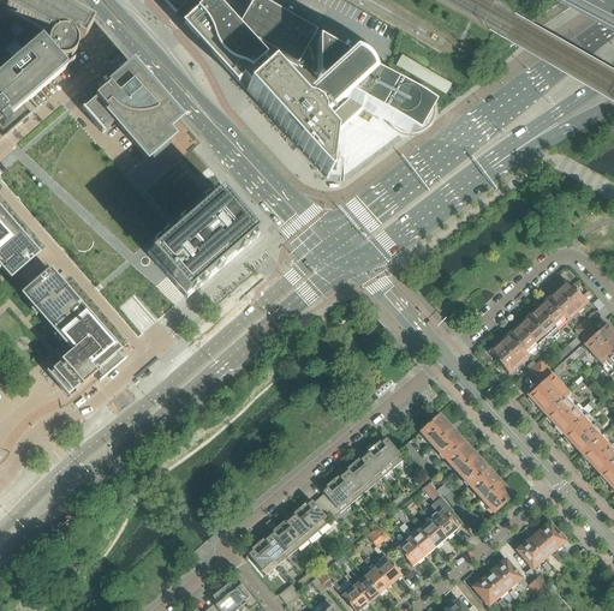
[(0,0),(0,162),(125,54),(119,47),(105,59),(101,55),(84,36),(95,19),(61,0),(0,0)]
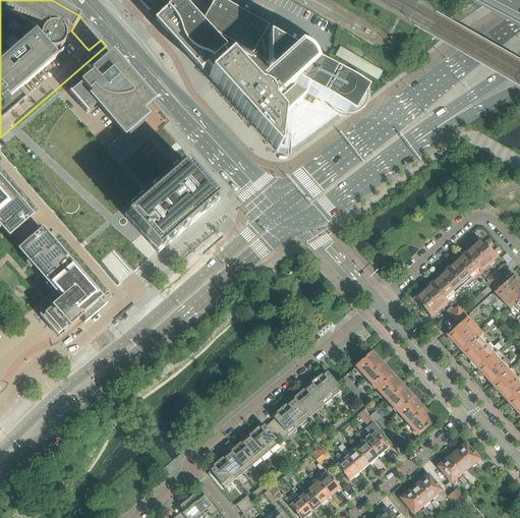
[(225,1),(223,0),(141,0),(150,8),(159,0),(165,0),(166,1),(170,6),(158,17),(180,42),(225,1)]
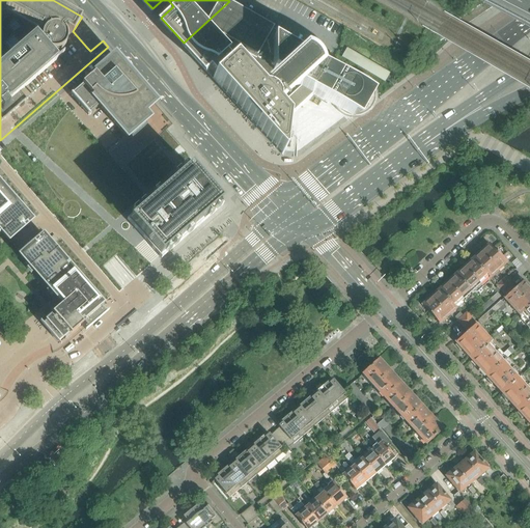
[(373,79),(370,76),(367,74),(363,72),(359,71),(355,71),(351,71),(332,60),(229,1),(184,43),(284,154),(288,116),(288,115),(294,110),(300,105),(313,92),(327,100),(332,91),(333,93),(333,98),(334,102),(336,106),(338,108),(339,109),(342,112),(346,114),(351,115),(355,116),(358,116),(363,114),(367,112),(370,110),(373,107),(375,103),(378,99),(378,95),(378,93),(378,90),(378,87),(375,83),(373,79)]
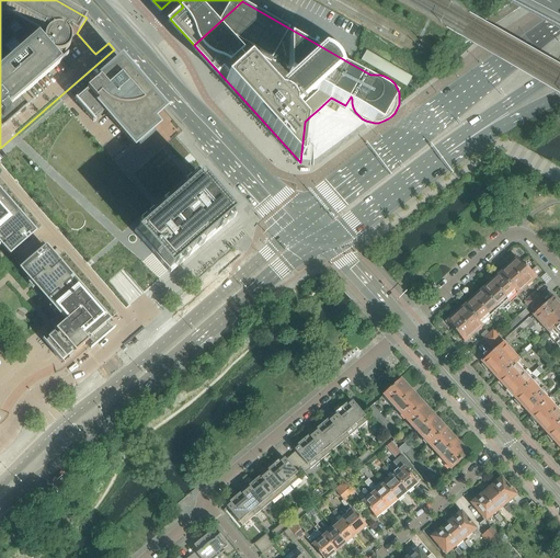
[(363,57),(362,58),(408,86),(409,82),(412,78),(413,75),(367,48),(363,57)]
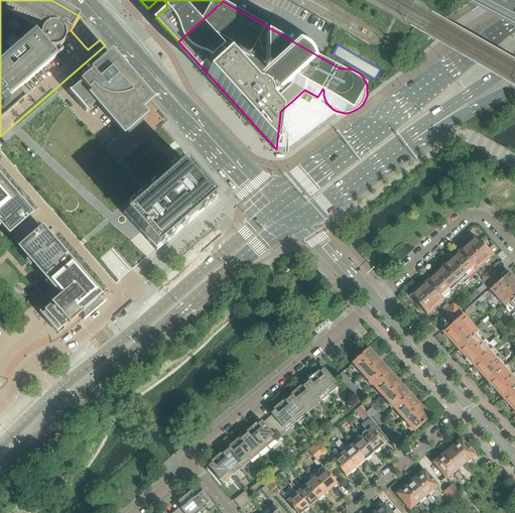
[(81,82),(70,91),(87,110),(98,101),(124,131),(145,114),(140,108),(151,99),(112,53),(92,71),(80,81),(81,82)]
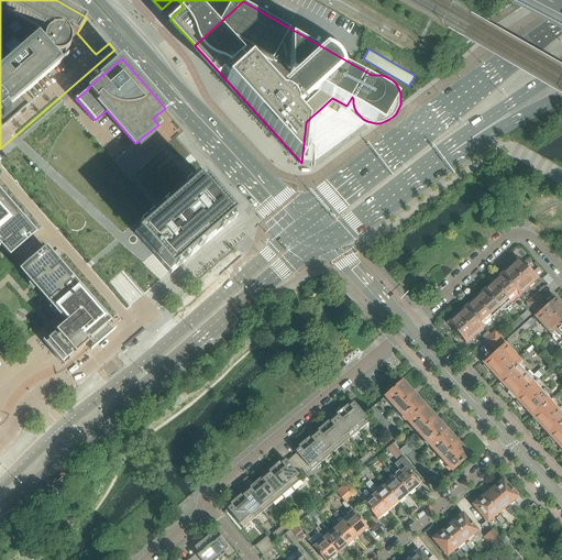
[(64,100),(2,154),(106,273),(111,268),(118,264),(123,270),(125,268),(151,246),(172,272),(238,215),(201,173),(199,169),(191,161),(187,156),(173,140),(163,147),(134,173),(130,176),(76,114),(65,101),(64,100)]
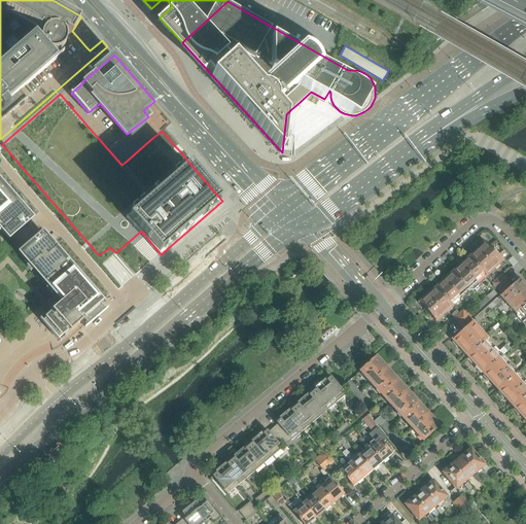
[(166,127),(161,132),(173,147),(179,142),(166,127)]
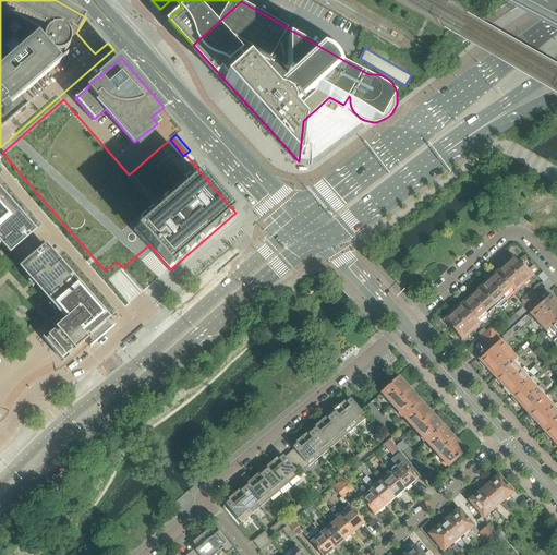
[(33,231),(0,193),(0,238),(10,250),(11,249),(23,239),(33,231)]
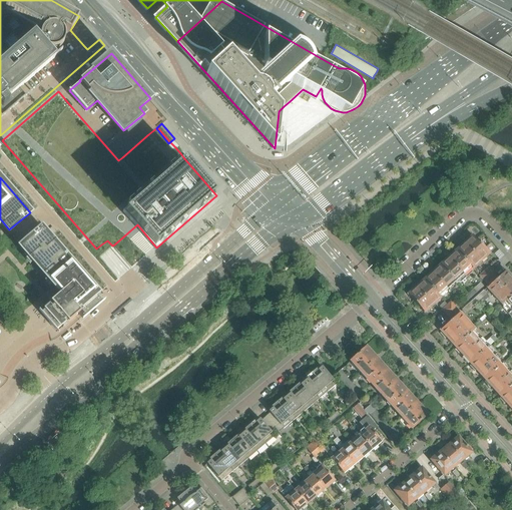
[(0,381),(1,382),(8,376),(4,370),(6,365),(9,360),(13,355),(18,350),(22,347),(29,341),(34,338),(38,336),(42,334),(47,332),(52,338),(59,331),(39,309),(40,308),(42,311),(47,307),(45,305),(54,298),(62,291),(52,280),(22,244),(23,243),(17,236),(10,228),(9,229),(0,218),(0,381)]
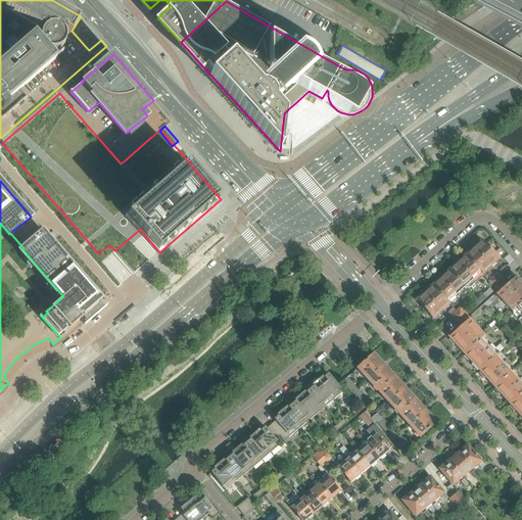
[(24,248),(22,249),(53,285),(63,296),(55,303),(46,311),(48,313),(43,317),(41,314),(40,315),(60,337),(61,337),(58,334),(63,330),(64,332),(73,325),(83,316),(87,321),(85,323),(85,324),(108,303),(107,303),(105,305),(101,300),(102,299),(98,294),(75,268),(51,240),(43,231),(35,238),(34,238),(34,239),(24,248)]
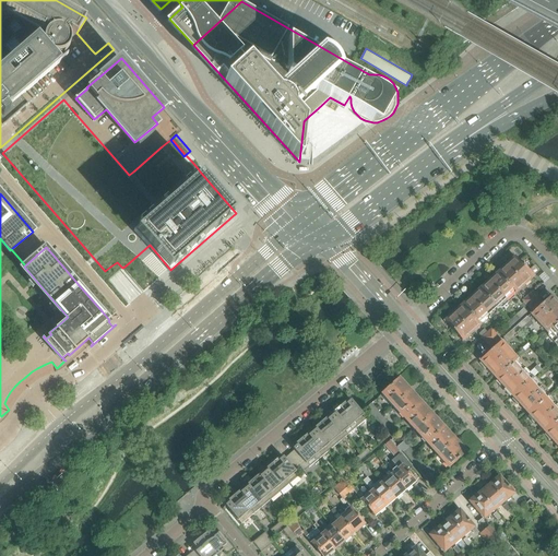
[(534,274),(520,258),(517,255),(507,263),(506,262),(500,268),(501,268),(498,271),(517,291),(534,274)]
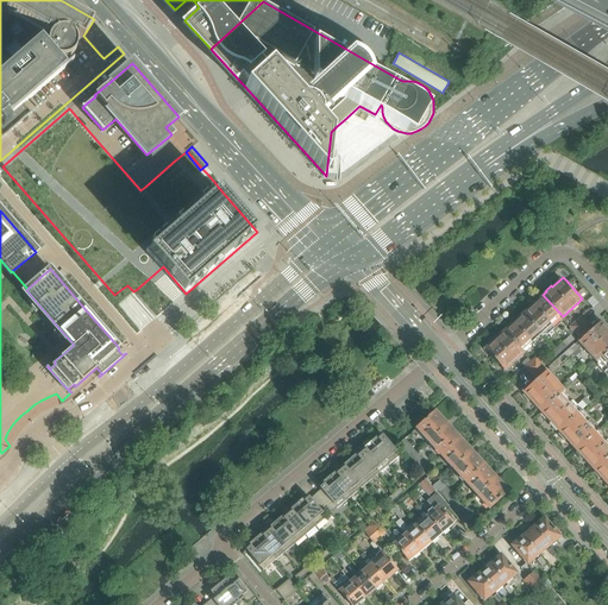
[(544,334),(563,316),(543,295),(533,304),(532,303),(526,308),(527,309),(524,312),(544,334)]
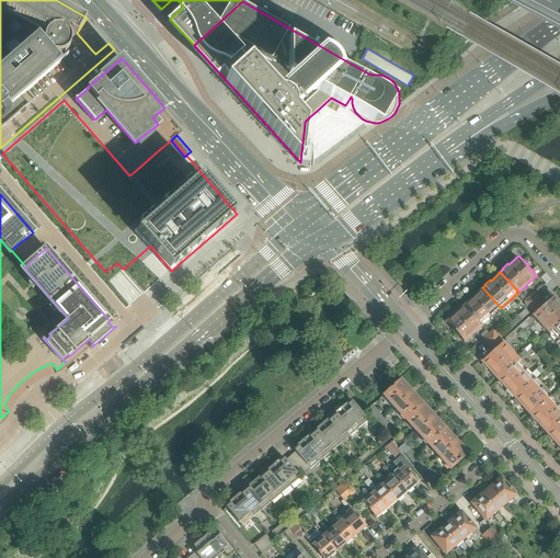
[(487,320),(501,308),(482,287),(472,296),(472,295),(467,300),(465,304),(483,323),(487,320)]
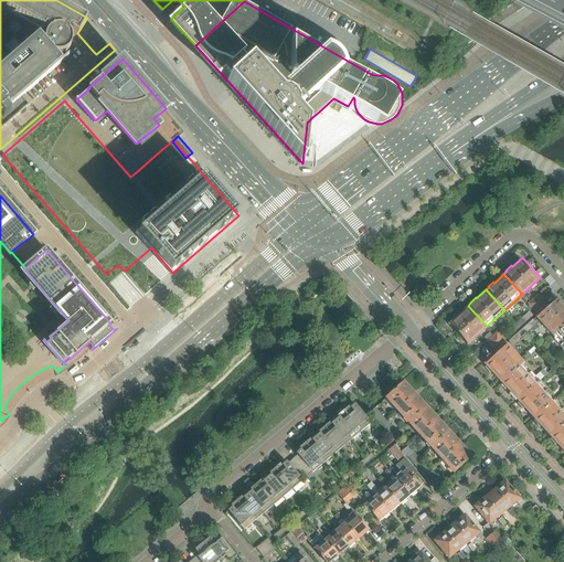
[(533,306),(543,298),(539,293),(533,298),(530,295),(525,299),(529,303),(530,301),(530,303),(533,306)]
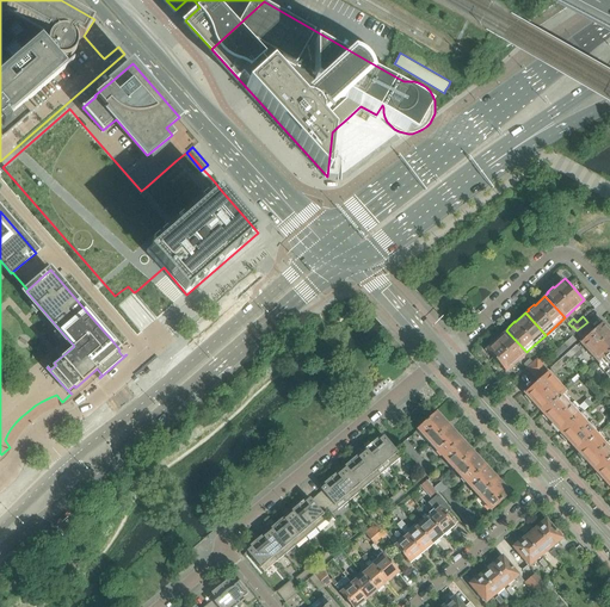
[(609,328),(603,321),(595,329),(584,338),(581,340),(599,360),(609,350),(609,328)]
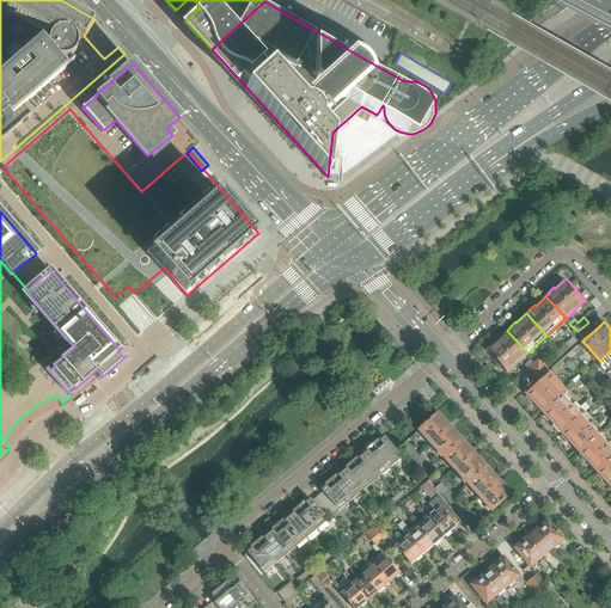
[(580,333),(585,338),(596,330),(591,324),(580,333)]
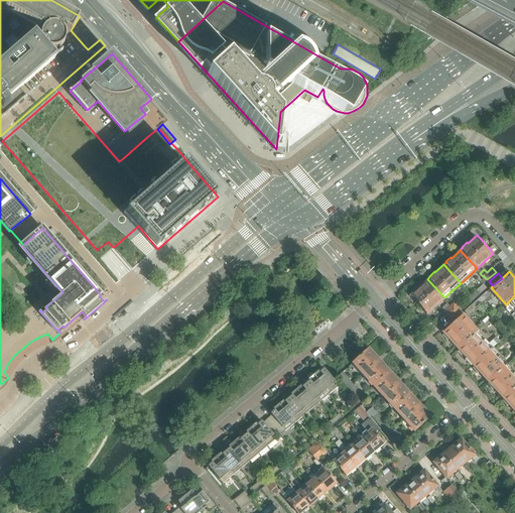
[(427,312),(444,297),(427,279),(418,286),(417,286),(412,290),(413,291),(410,293),(427,312)]
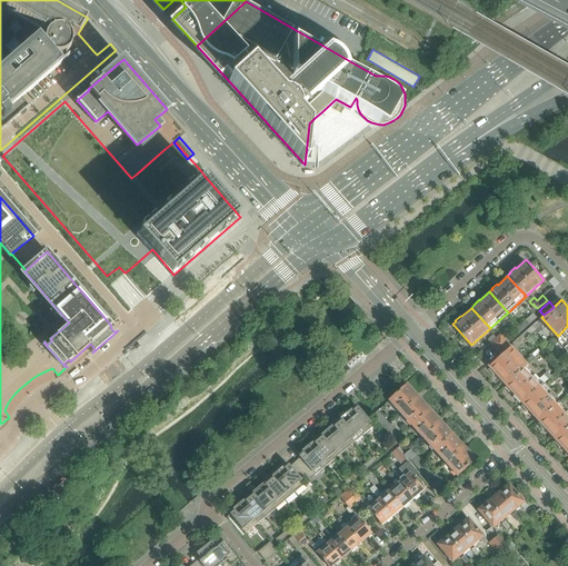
[(538,315),(535,310),(532,313),(526,318),(529,323),(538,315)]
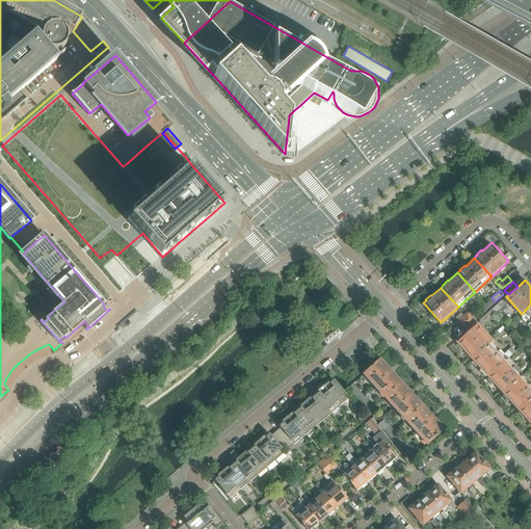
[(489,307),(495,301),(492,297),(485,302),(489,307)]
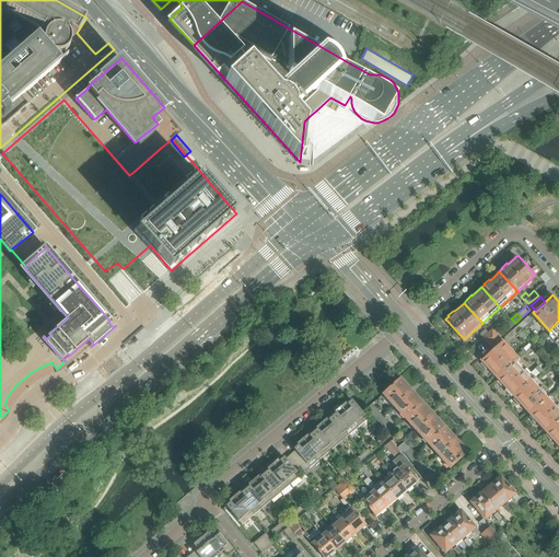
[(524,324),(532,317),(528,314),(519,322),(522,326),(521,327),(522,329),(525,326),(524,324)]
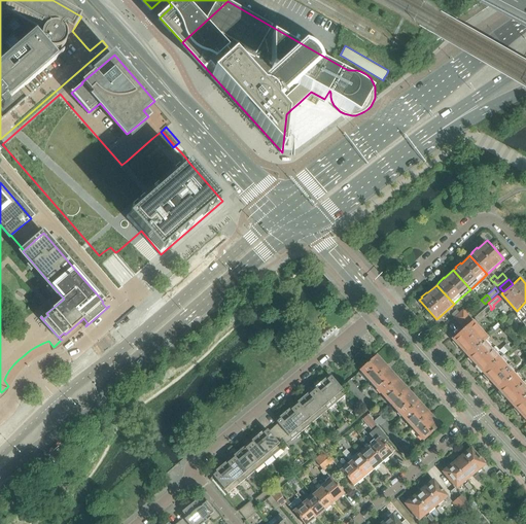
[(472,315),(485,304),(481,300),(471,309),(467,305),(464,309),(463,308),(460,311),(464,316),(467,313),(467,312),(468,311),(472,315)]
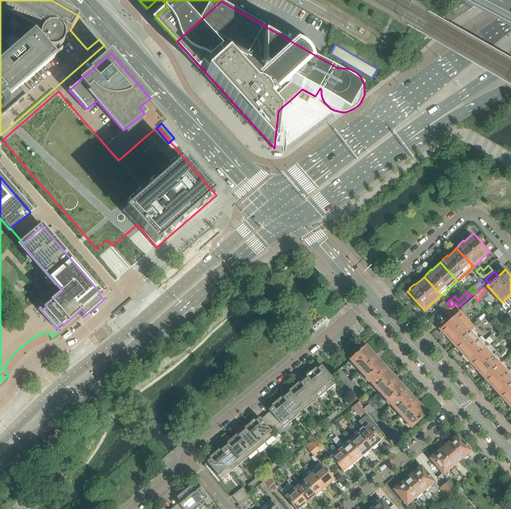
[(510,293),(502,302),(510,312),(510,293)]
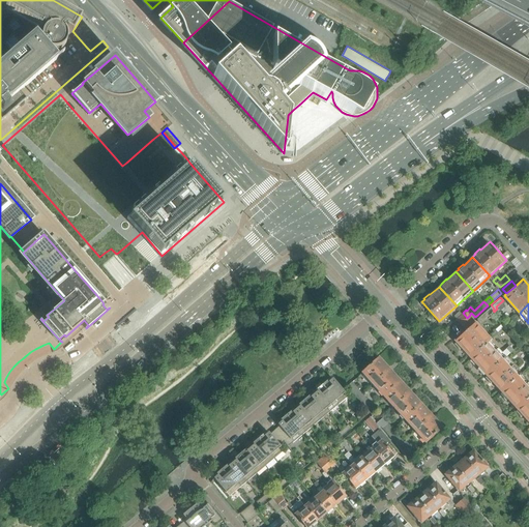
[(490,316),(494,312),(493,310),(494,309),(491,304),(478,317),(481,320),(488,314),(490,316)]
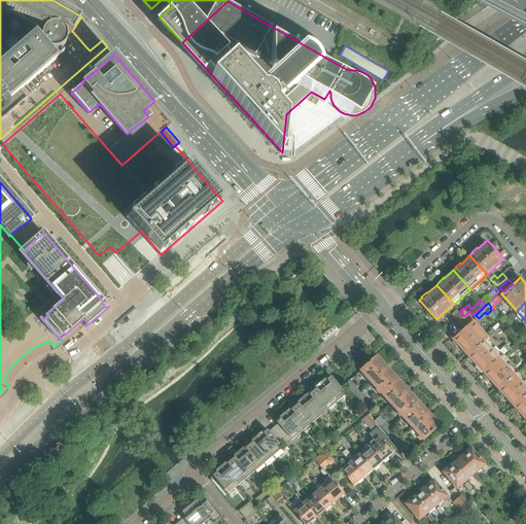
[(459,321),(464,316),(460,311),(455,315),(456,315),(455,316),(459,321)]
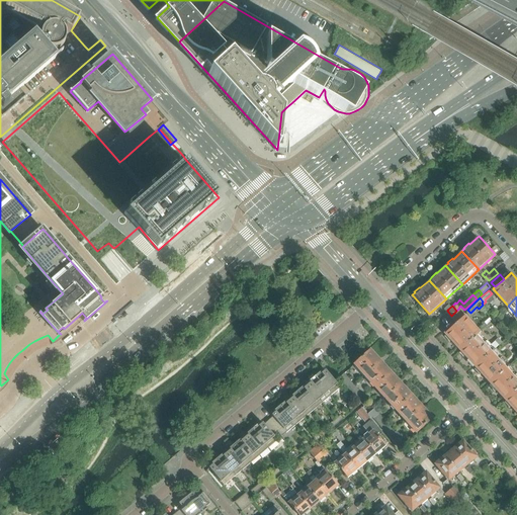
[(505,312),(503,310),(501,307),(497,310),(501,315),(505,312)]
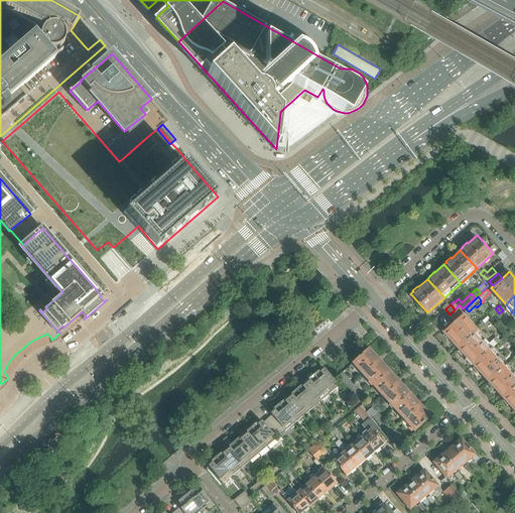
[(463,312),(460,308),(452,315),(455,319),(443,330),(444,332),(443,334),(448,339),(449,337),(459,347),(478,330),(463,312)]
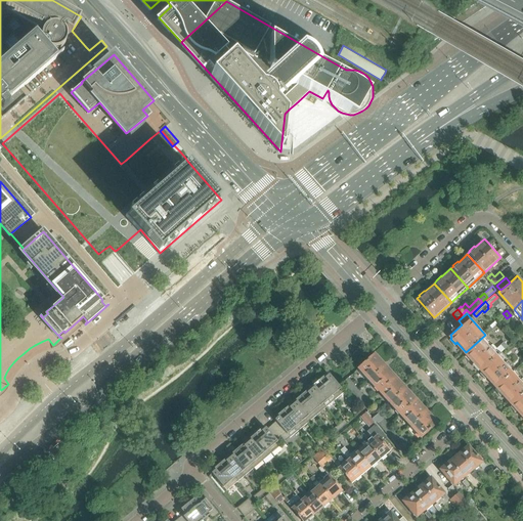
[(504,340),(496,347),(485,335),(466,352),(467,353),(466,355),(471,360),(472,359),(481,368),(500,351),(508,344),(504,340)]
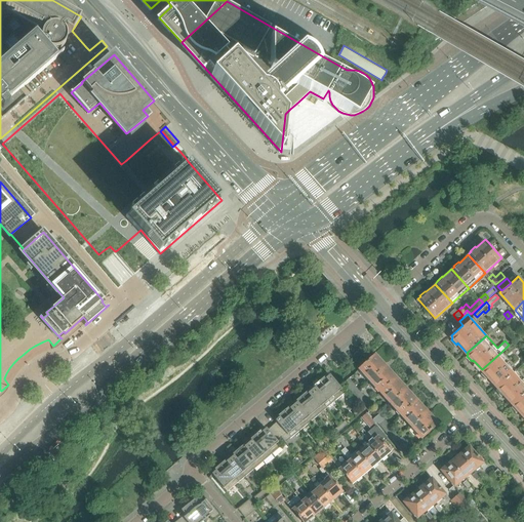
[(386,364),(376,354),(375,352),(374,353),(375,353),(374,354),(359,368),(369,379),(386,364)]
